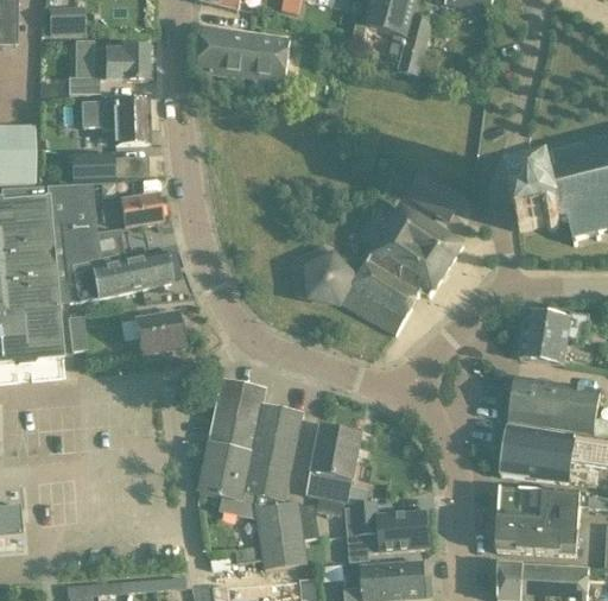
[(0,0),(0,42),(17,43),(17,0),(0,0)]
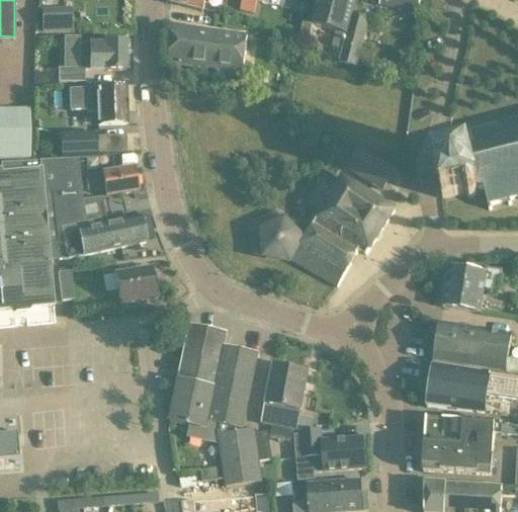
[(242,0),(240,8),(253,11),(256,0),(242,0)]
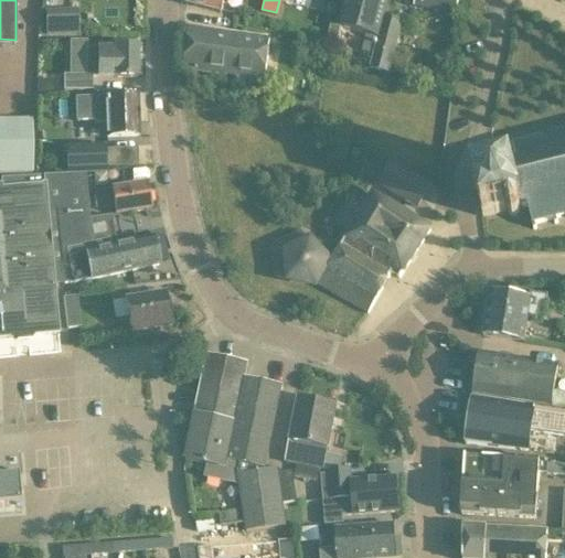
[(402,19),(383,14),(386,0),(343,0),(338,22),(368,30),(363,46),(374,50),(370,64),(388,70),(402,19)]
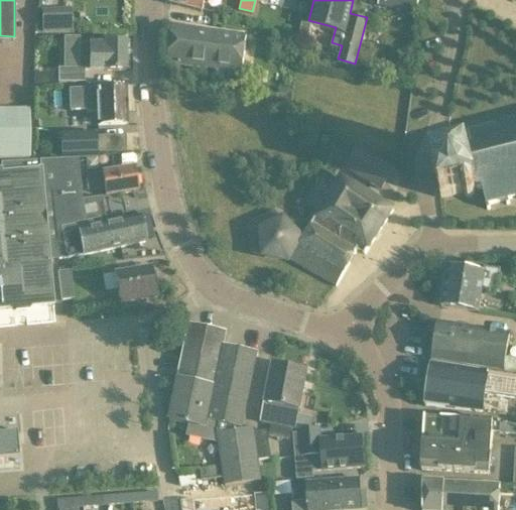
[(377,0),(377,1),(416,10),(418,0),(377,0)]
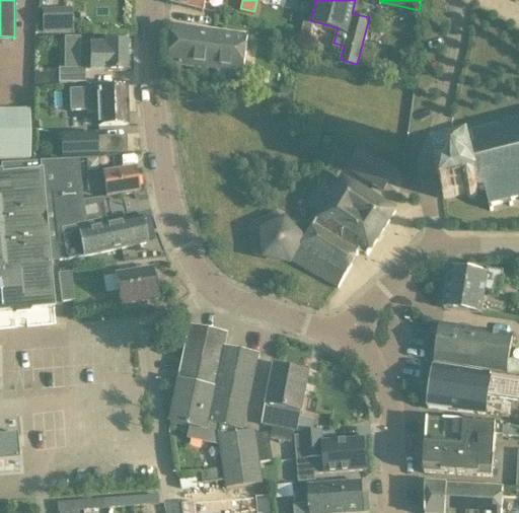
[(243,70),(247,30),(173,21),(168,61),(243,70)]
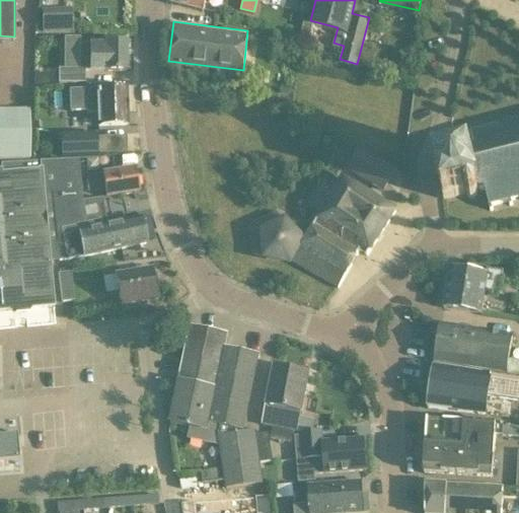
[(78,65),(57,65),(58,79),(83,79),(83,66),(104,66),(104,68),(126,67),(125,39),(104,39),(104,42),(89,42),(78,42),(78,65)]
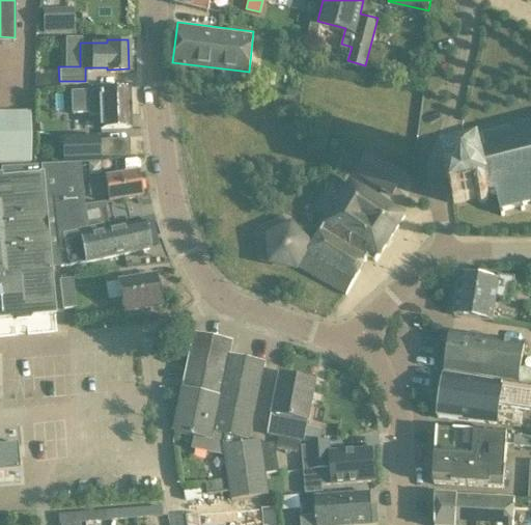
[(130,123),(129,85),(70,88),(71,109),(88,108),(88,112),(98,112),(98,125),(130,123)]
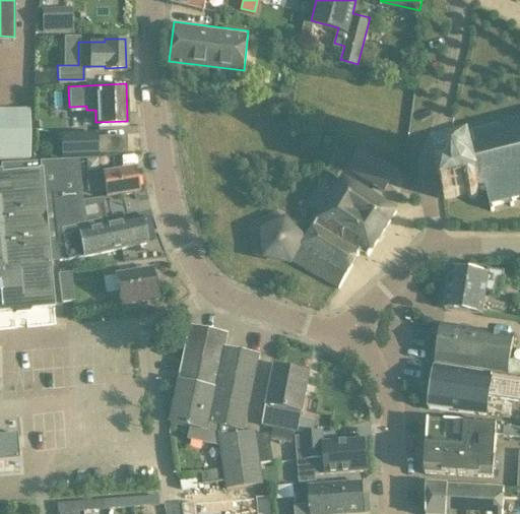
[(0,156),(29,156),(28,106),(0,106),(0,156)]
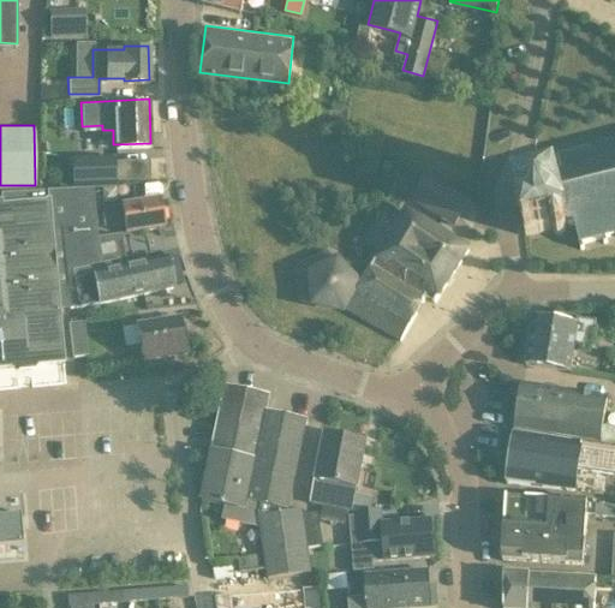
[(614,141),(604,144),(603,139),(599,141),(601,145),(585,150),(583,145),(579,147),(581,152),(561,158),(560,152),(556,153),(563,179),(539,183),(513,190),(519,213),(525,233),(525,234),(553,227),(553,230),(559,233),(562,232),(566,227),(565,224),(574,221),(580,246),(584,245),(581,240),(602,236),(603,242),(607,239),(605,234),(614,232),(614,141)]
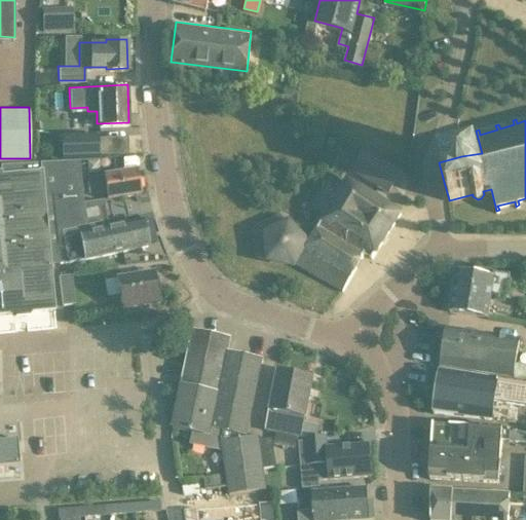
[(96,131),(59,132),(59,149),(59,157),(97,156),(96,131)]
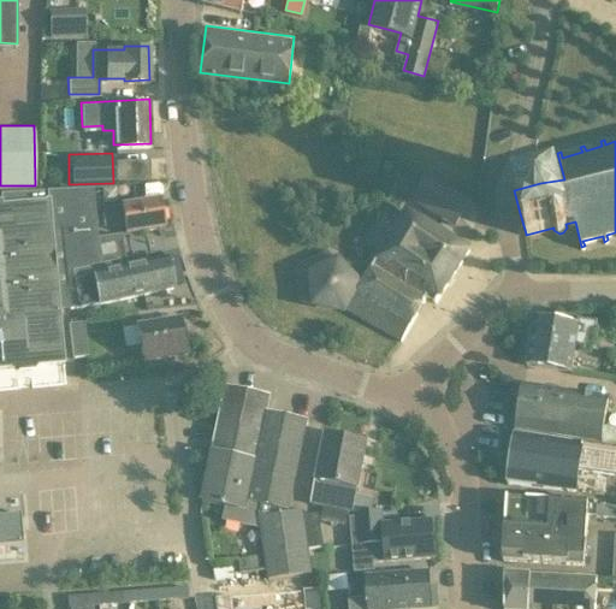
[(118,176),(146,175),(146,161),(118,161),(118,176)]
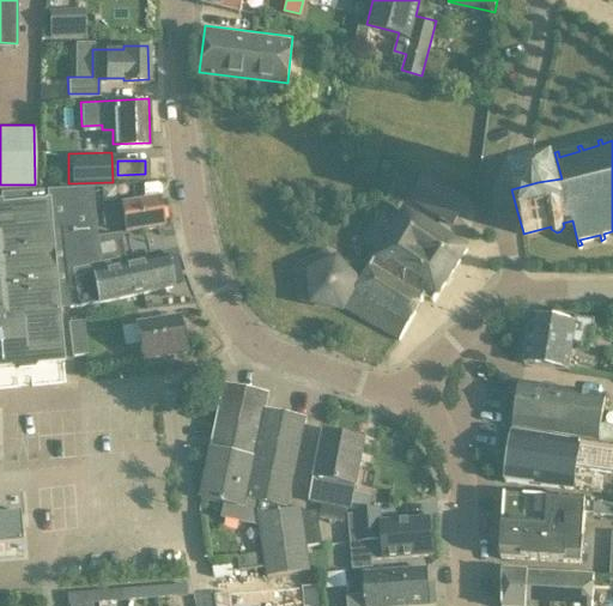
[(410,198),(453,223),(468,197),(426,171),(410,198)]
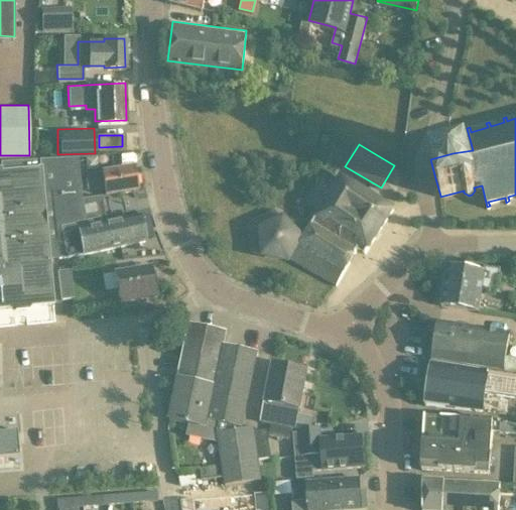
[(0,304),(52,299),(48,256),(67,255),(60,224),(82,219),(76,154),(66,155),(0,159),(0,163),(0,304)]
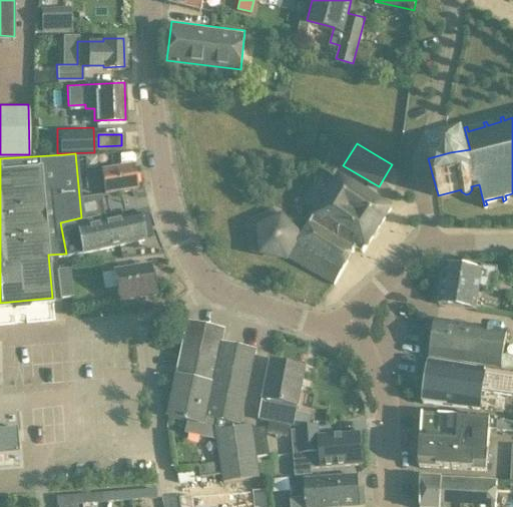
[(127,164),(99,168),(99,165),(83,168),(86,186),(102,183),(103,191),(135,186),(131,163),(127,164)]
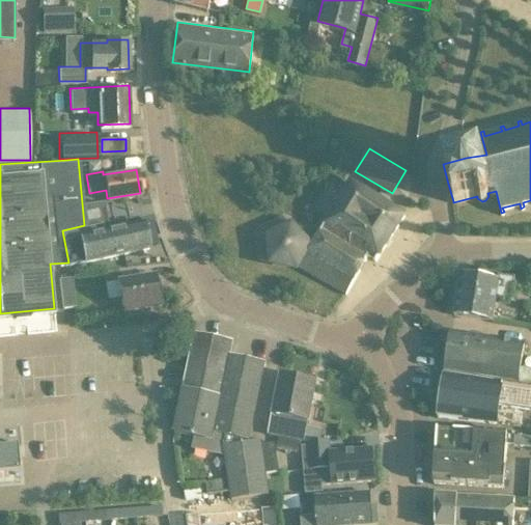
[(343,292),(344,289),(346,291),(369,253),(378,258),(404,213),(352,180),(300,265),(343,292)]
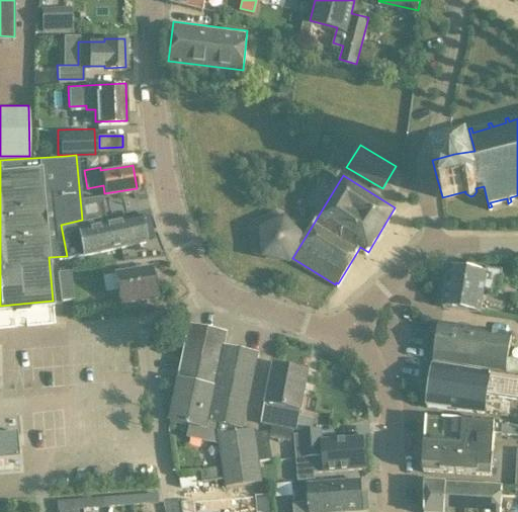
[(290,256),(303,236),(273,206),(250,217),(246,224),(250,249),(290,256)]
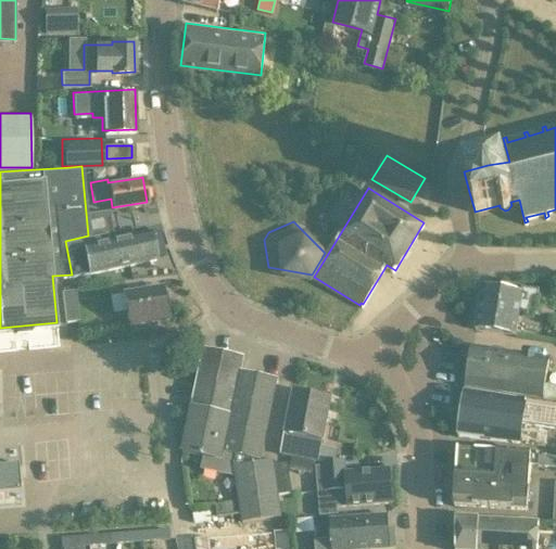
[(155,257),(149,229),(108,238),(106,231),(88,235),(65,241),(72,275),(87,270),(87,271),(138,260),(155,257)]
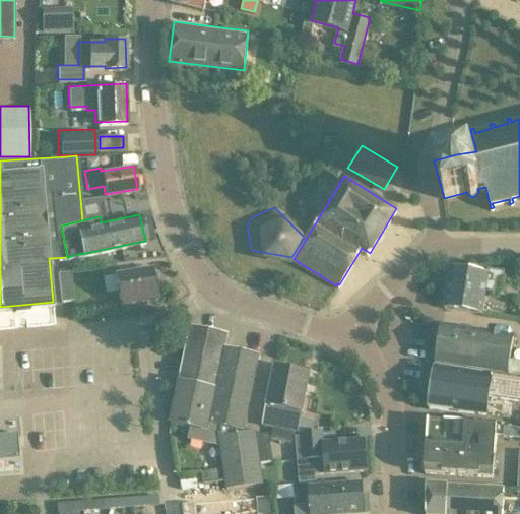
[(480,309),(483,290),(500,292),(504,267),(488,265),(486,271),(449,265),(443,303),(480,309)]
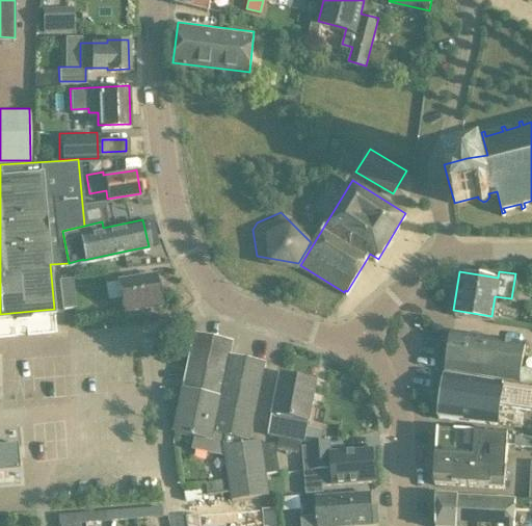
[(121,309),(132,307),(157,303),(157,300),(161,295),(159,288),(155,287),(152,273),(132,277),(115,280),(104,282),(106,298),(118,296),(121,309)]
